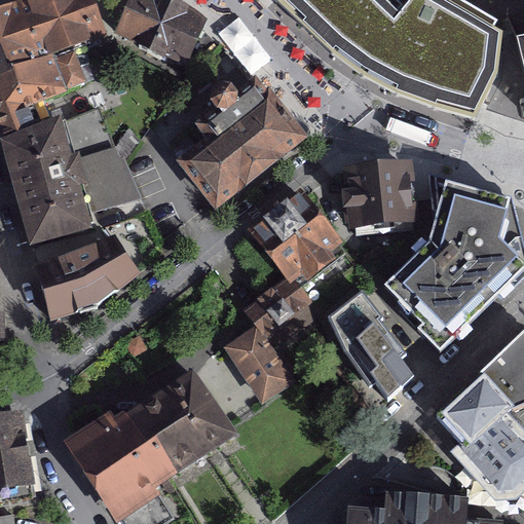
[(31,0),(26,2),(46,55),(69,46),(103,34),(89,0),(31,0)]
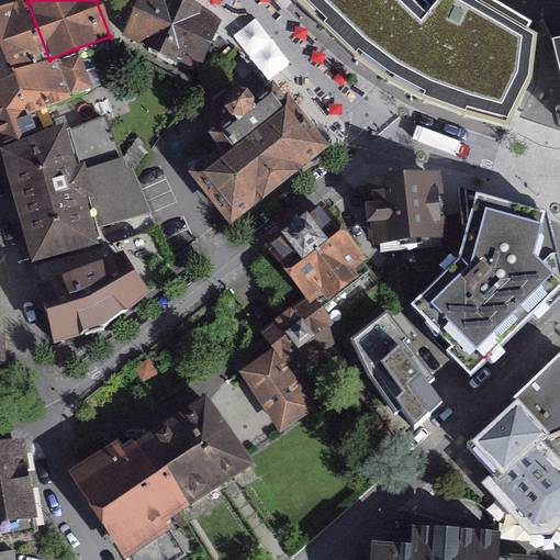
[(140,0),(124,35),(193,66),(214,18),(194,3),(187,0),(140,0)]
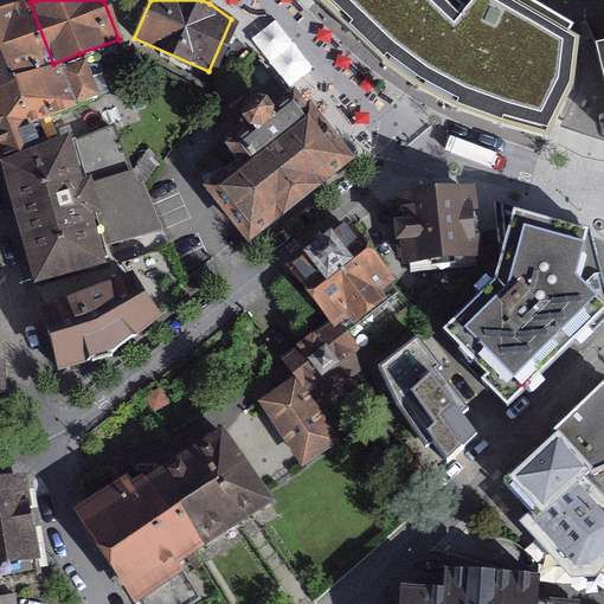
[(323,0),(351,29),(347,32),(381,62),(385,59),(421,85),(461,107),(457,109),(501,127),(502,122),(545,134),(567,91),(573,44),(499,1),(495,7),(483,0),(476,0),(458,24),(434,0),(323,0)]
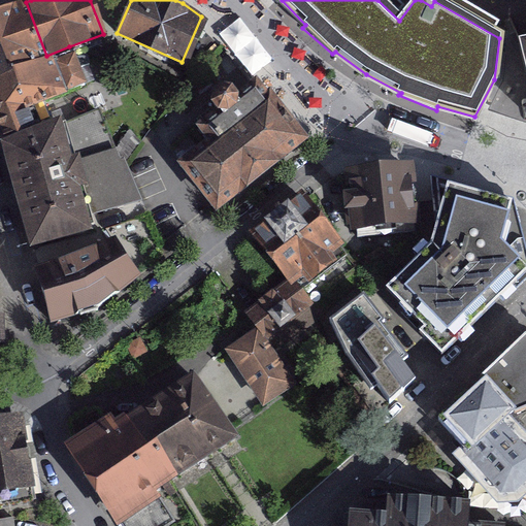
[(0,72),(46,56),(26,2),(0,10),(0,72)]
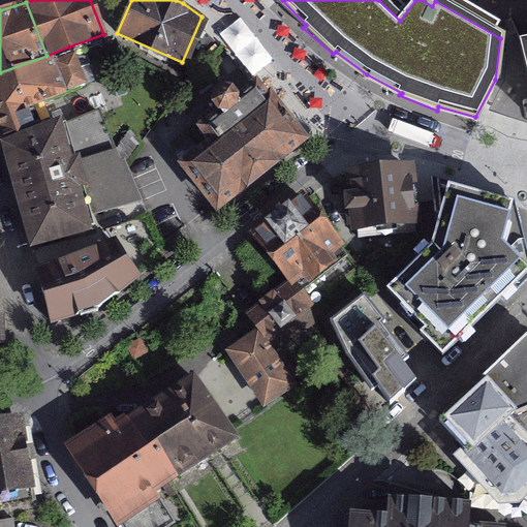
[(526,72),(526,31),(518,34),(526,72)]
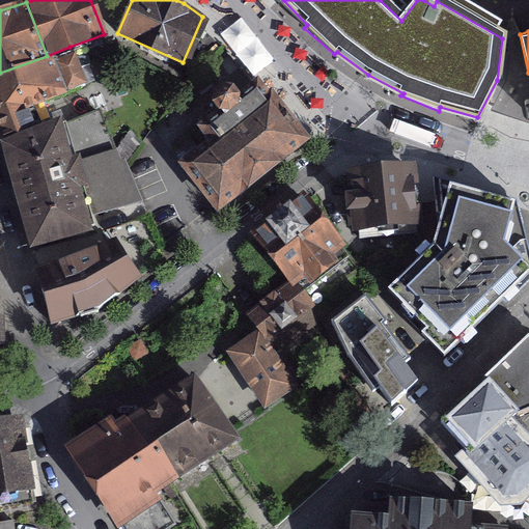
[(47,56),(0,73),(0,135),(49,117),(42,98),(84,82),(70,47),(47,56)]
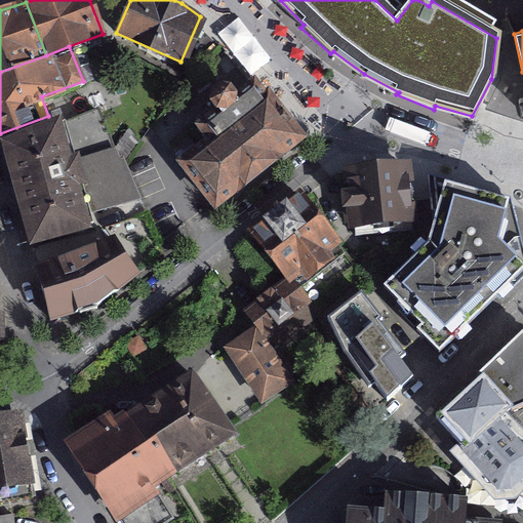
[(212,132),(185,155),(223,203),(307,135),(256,74),(237,89),(231,82),(227,81),(222,82),(213,90),(213,95),(220,105),(202,120),(212,132)]
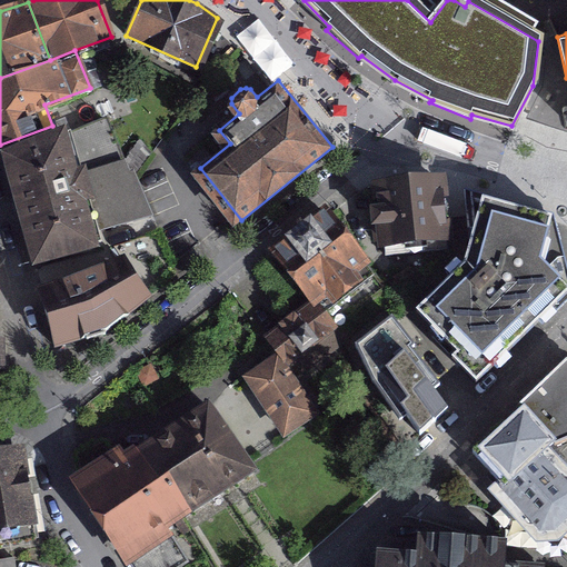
[(0,148),(33,257),(98,237),(95,228),(149,212),(106,117),(67,129),(65,122),(52,126),(0,145),(0,148)]
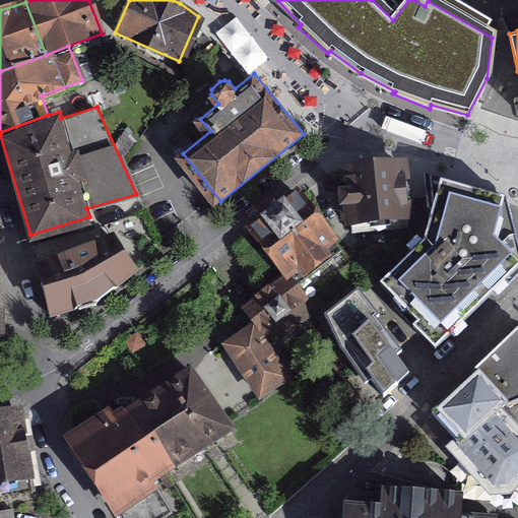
[(399,163),(345,170),(352,231),(406,224),(399,163)]
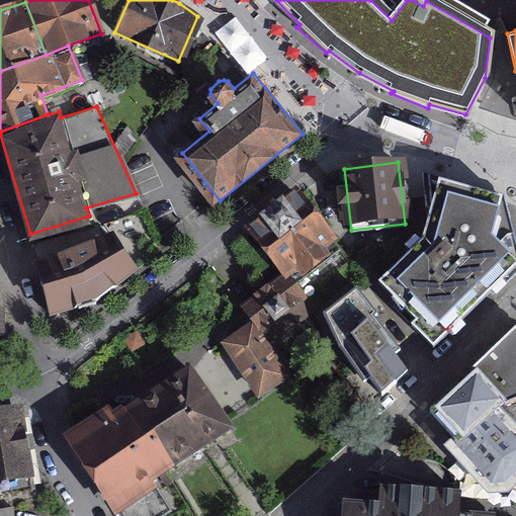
[(438,181),(424,238),(379,281),(417,319),(411,324),(432,345),(515,262),(501,196),(438,181)]
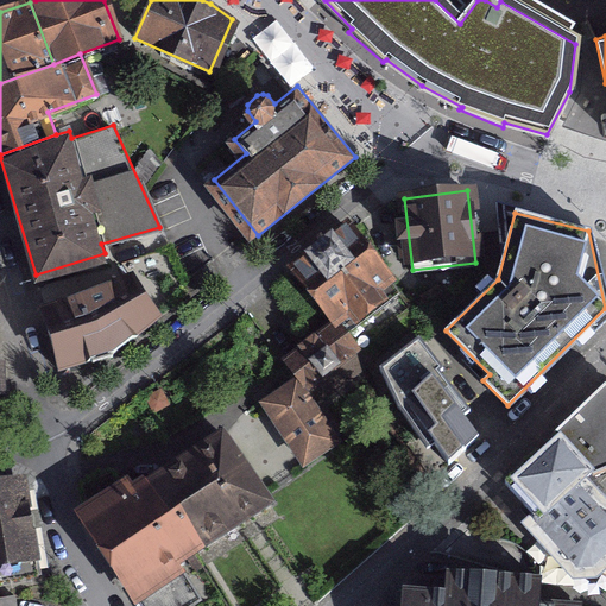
[(347,227),(294,266),(333,317),(341,329),(353,321),(395,289),(347,227)]
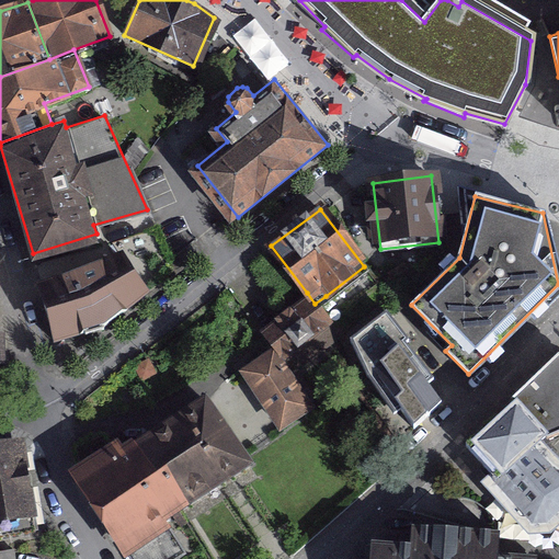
[(132,241),(36,276),(57,337),(95,326),(139,303),(158,287),(132,241)]
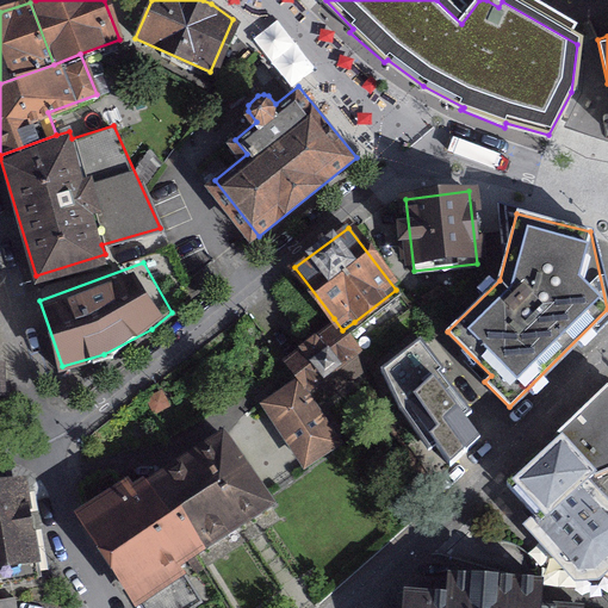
[(334,318),(281,358),(297,378),(309,396),(365,354),(354,340),(364,334),(354,322),(342,330),(334,318)]
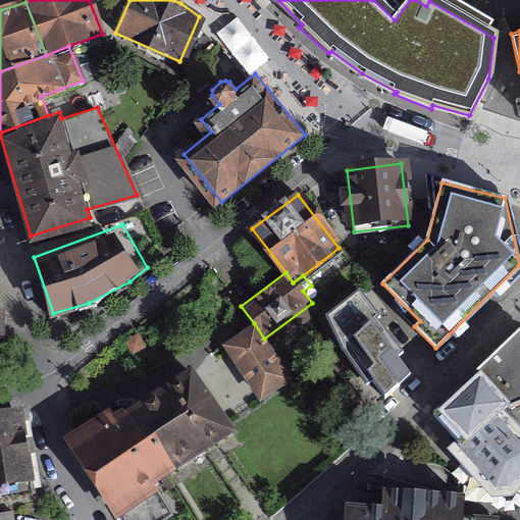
[(401,351),(376,317),(379,315),(359,289),(325,312),(340,342),(339,343),(366,380),(371,377),(383,396),(408,374),(397,353),(401,351)]
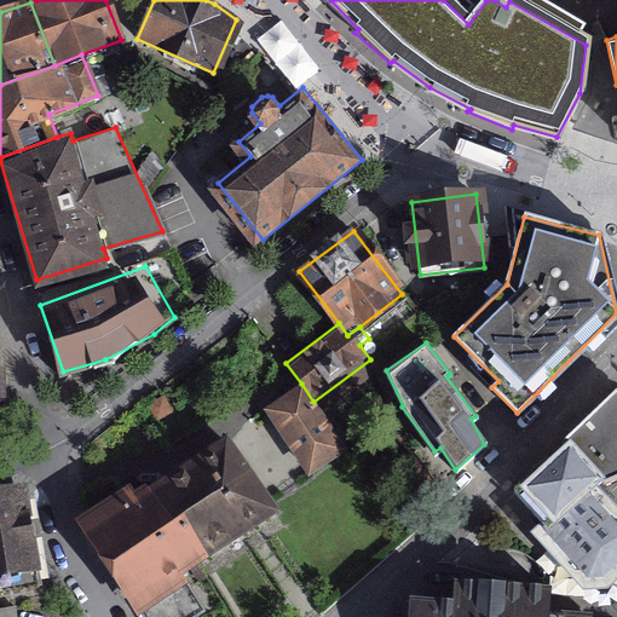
[(301,384),(266,407),(306,467),(341,444),(313,402),(301,384)]
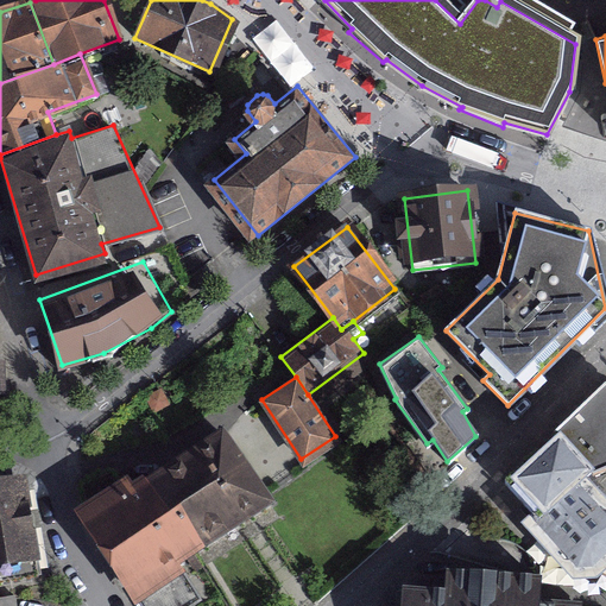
[(605,389),(601,389),(505,479),(532,510),(517,524),(568,578),(594,580),(605,567),(605,503),(585,478),(605,467),(605,389)]
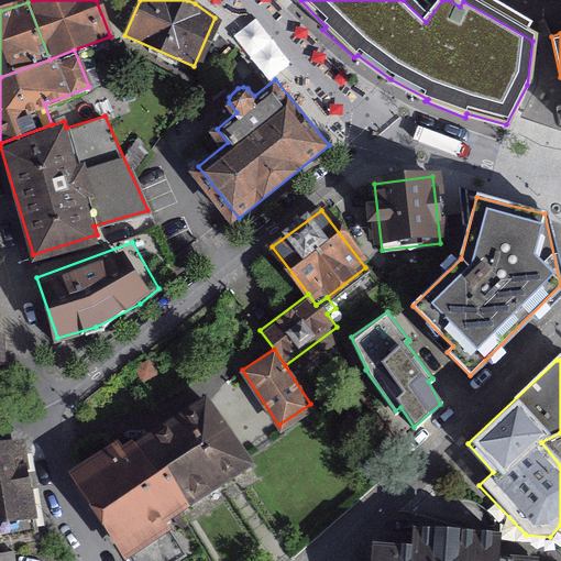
[(204,398),(135,442),(153,469),(163,462),(188,501),(245,464),(204,398)]
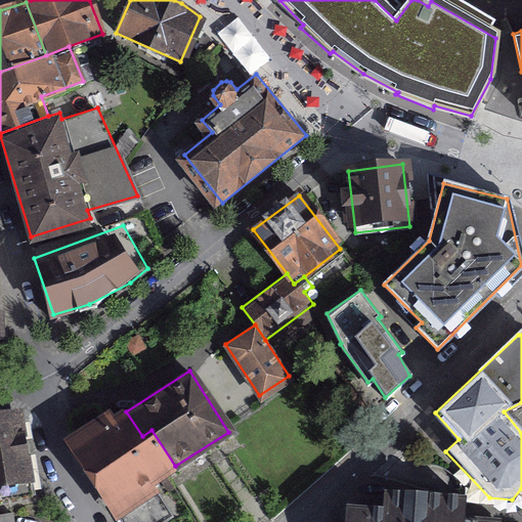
[(0,497),(31,492),(17,408),(0,411),(0,497)]
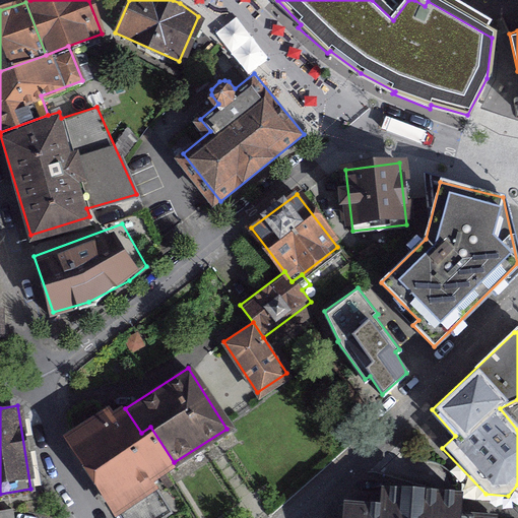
[(141,433),(125,408),(113,416),(107,407),(68,432),(117,507),(154,483),(150,477),(174,462),(150,427),(141,433)]
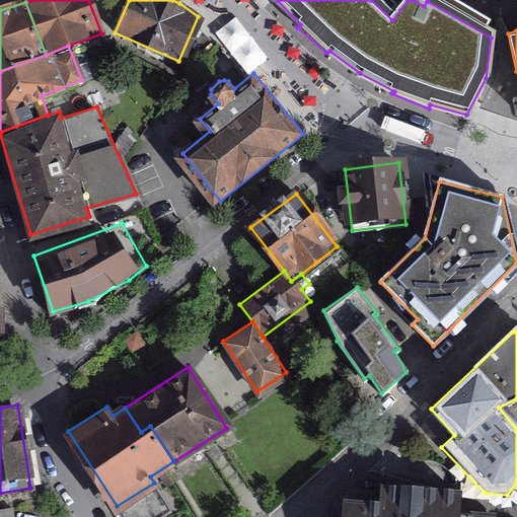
[(344,505),(343,516),(491,516),(455,514),(457,496),(379,490),(378,507),(344,505)]
